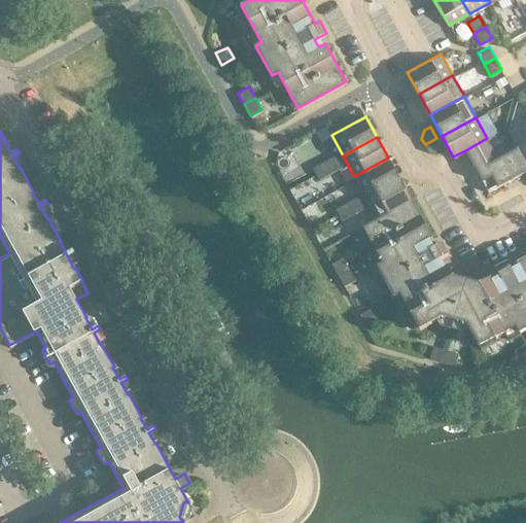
[(443,150),(436,138),(425,144),(428,150),(436,153),(443,150)]
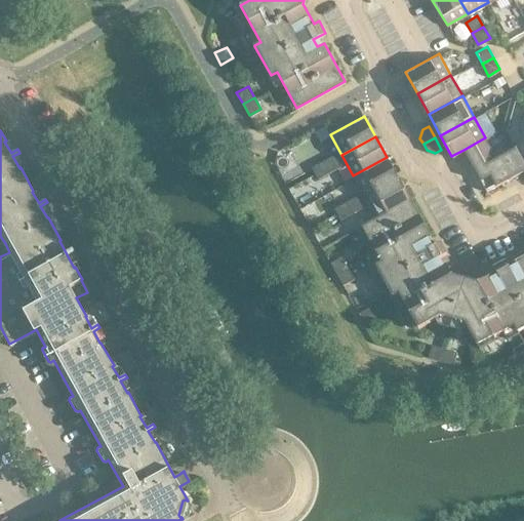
[(496,157),(485,137),(464,150),(486,190),(523,168),(523,162),(515,147),(496,157)]
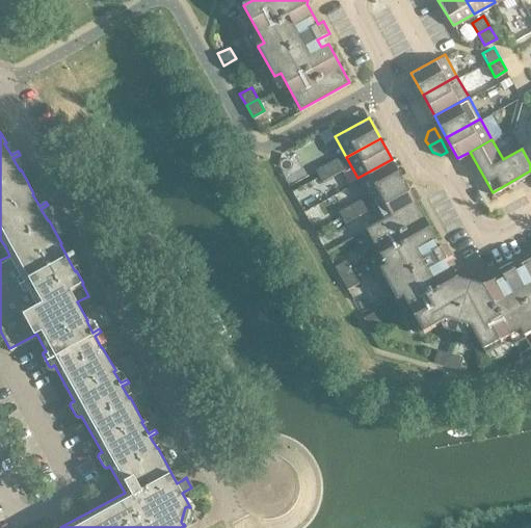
[(530,142),(522,149),(530,164),(530,142)]
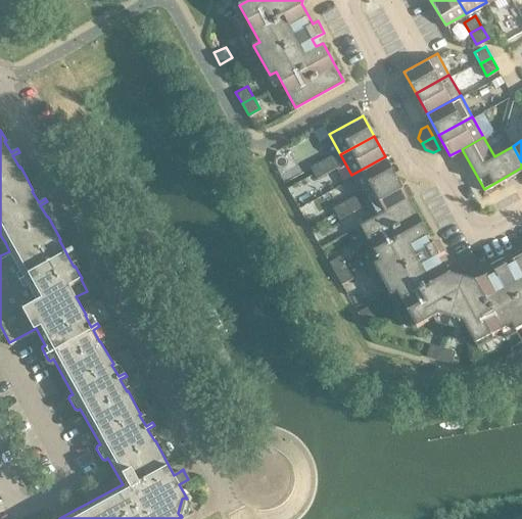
[(333,153),(322,159),(327,169),(338,162),(333,153)]
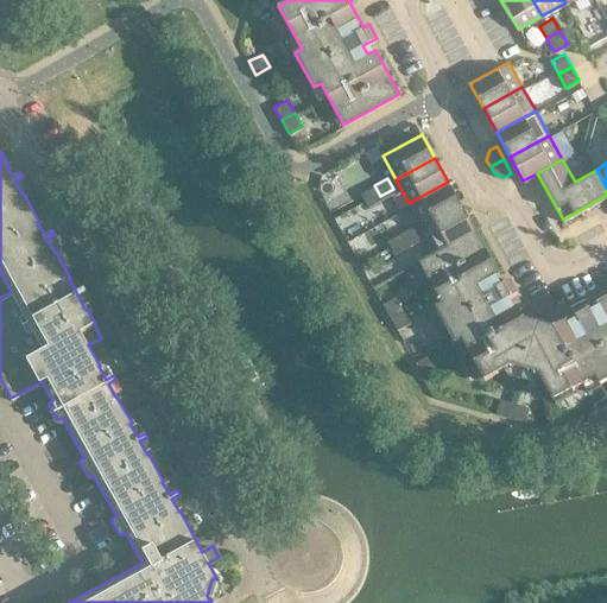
[(461,205),(448,182),(409,203),(422,227),(461,205)]
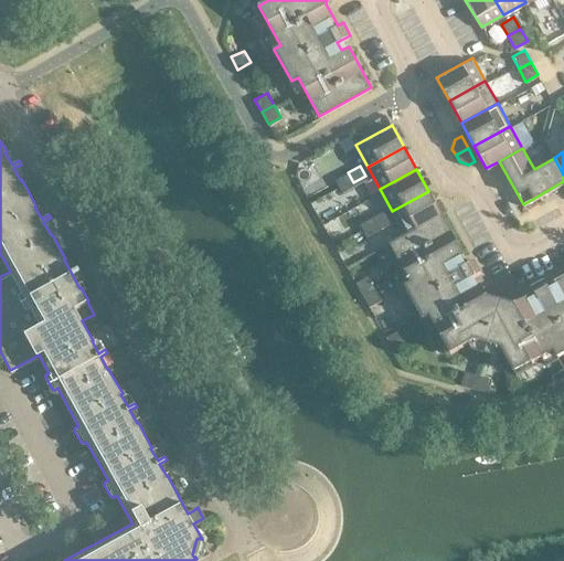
[(353,182),(348,172),(336,179),(341,189),(353,182)]
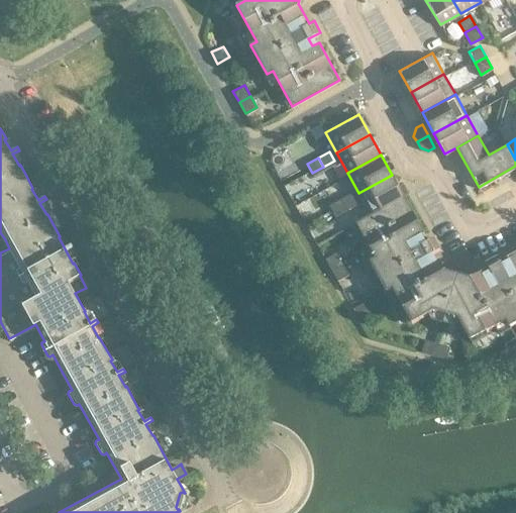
[(403,195),(392,175),(358,193),(370,213),(403,195)]
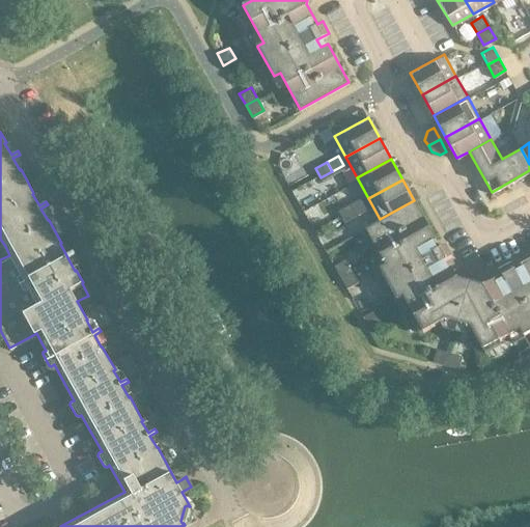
[(361,196),(350,202),(356,214),(367,207),(361,196)]
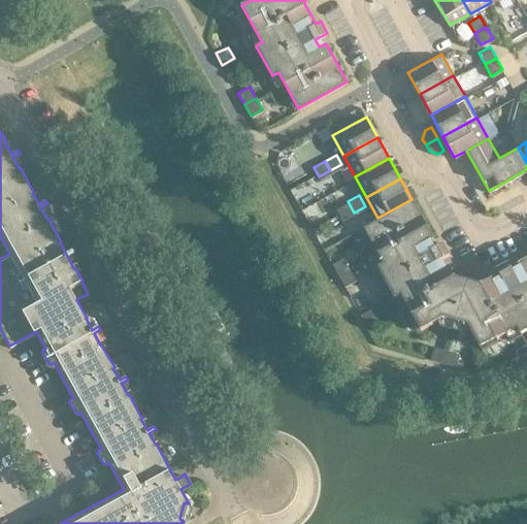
[(433,237),(412,199),(377,218),(363,226),(383,261),(376,265),(393,294),(394,296),(400,293),(420,329),(442,317),(455,320),(466,280),(455,276),(454,274),(443,256),(449,253),(442,241),(430,249),(426,241),(433,237)]
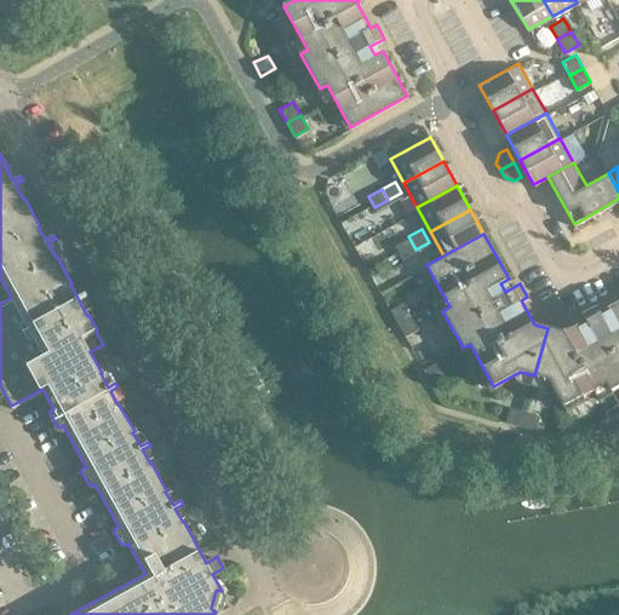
[(416,249),(408,236),(395,245),(402,258),(416,249)]
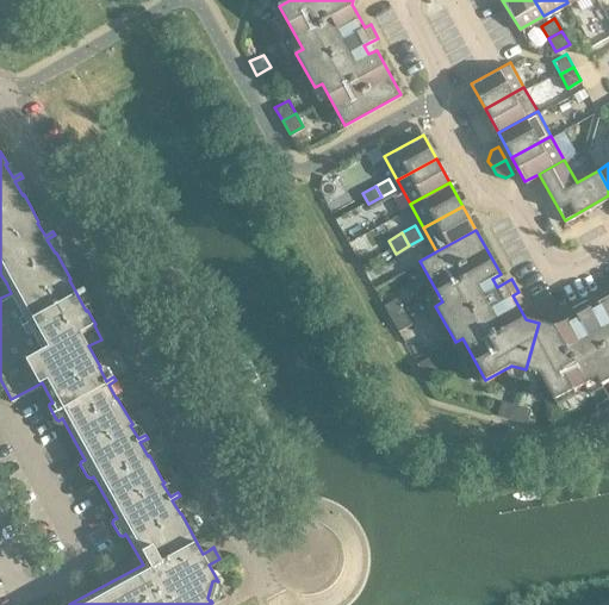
[(396,295),(383,303),(391,316),(403,309),(396,295)]
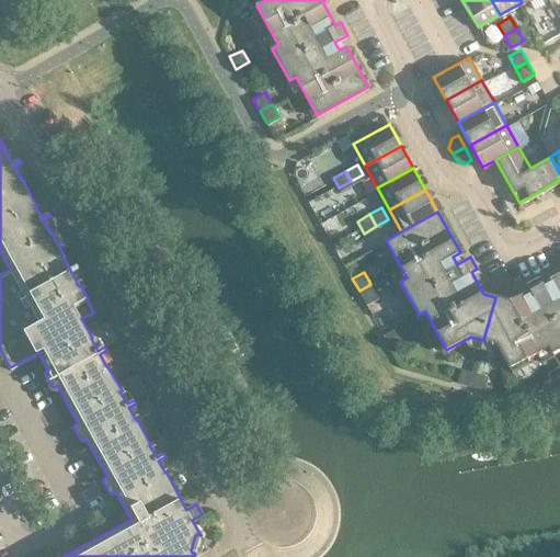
[(559,272),(550,279),(553,285),(546,291),(539,276),(526,283),(529,290),(509,300),(495,297),(483,340),(496,344),(510,368),(548,348),(551,353),(558,350),(559,349),(559,272)]
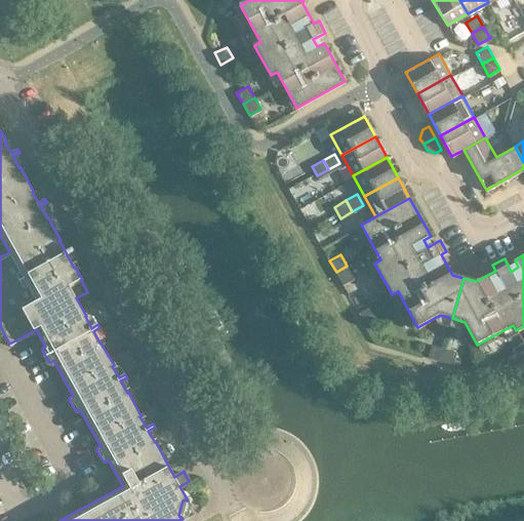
[(354,277),(347,266),(336,272),(343,283),(354,277)]
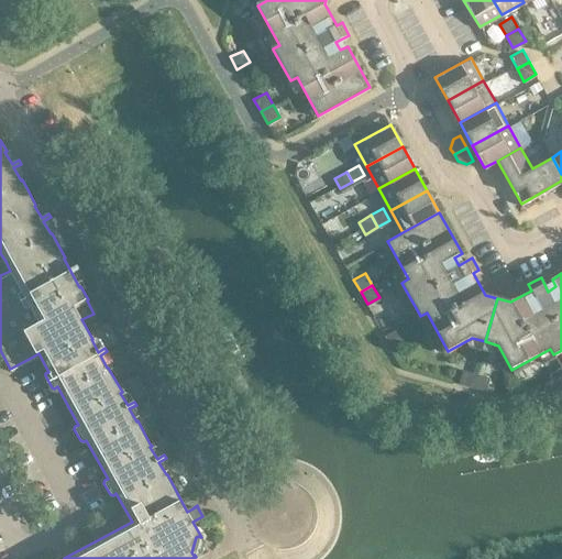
[(403,340),(396,327),(384,335),(390,347),(403,340)]
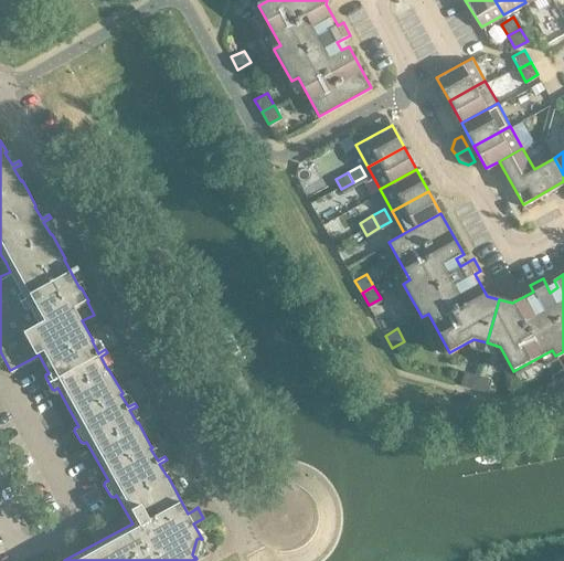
[(464,370),(460,383),(474,388),(478,374),(464,370)]
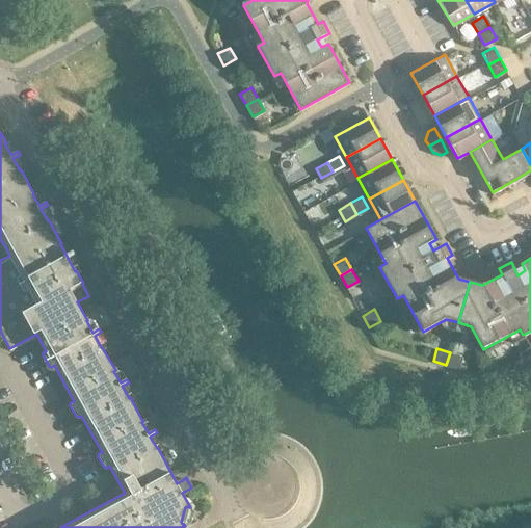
[(530,351),(522,357),(528,368),(530,366),(530,351)]
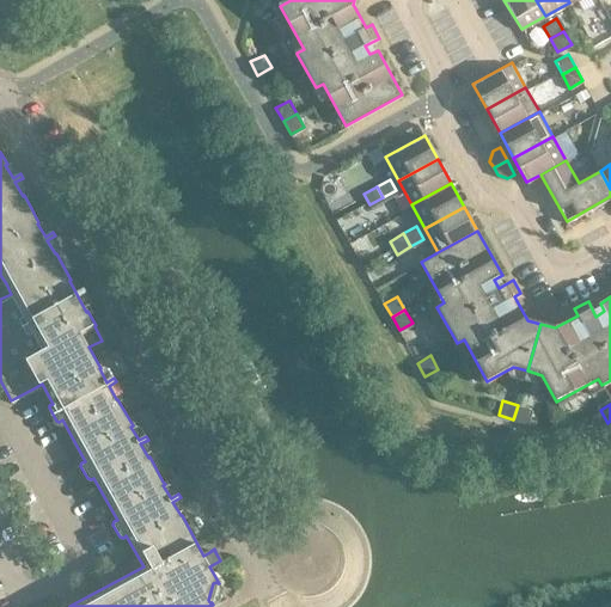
[(532,409),(518,405),(513,420),(527,423),(532,409)]
